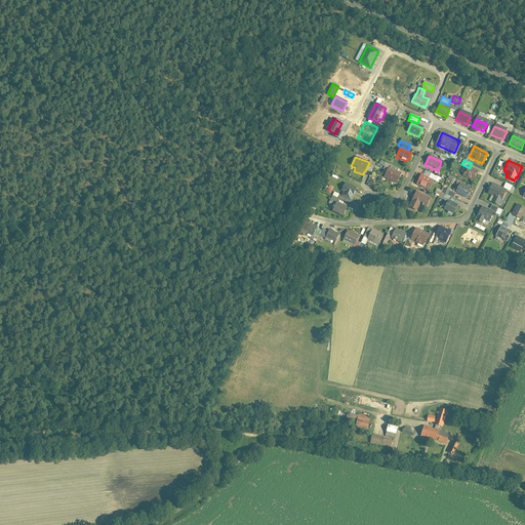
[(467,167),(462,175),(474,182),(478,173),(467,167)]
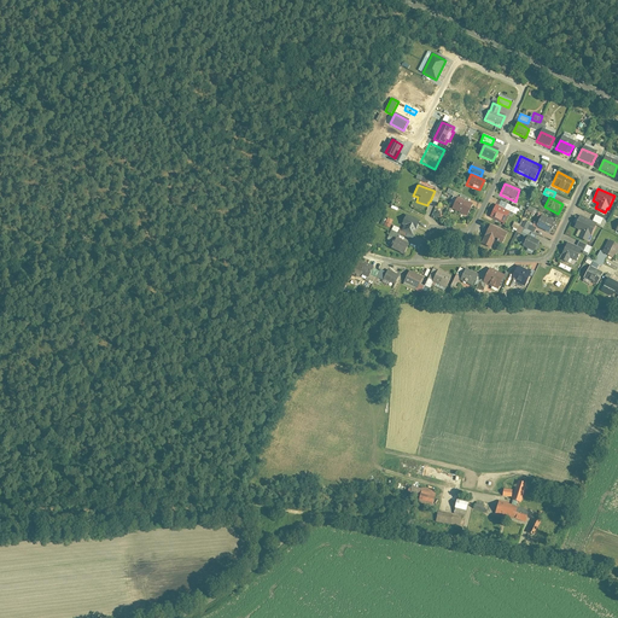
[(456,198),(452,209),(466,217),(472,205),(456,198)]
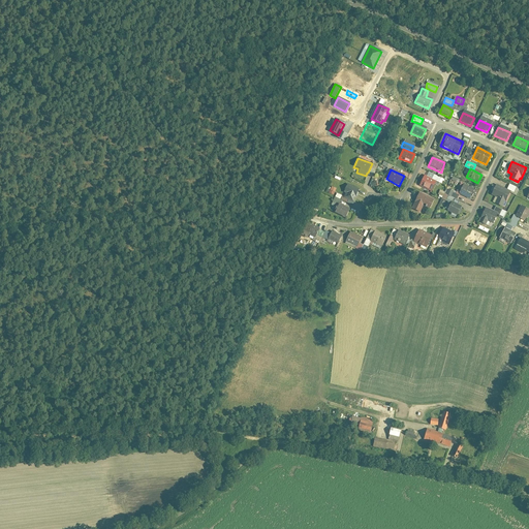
[(423,177),(418,186),(430,192),(434,182),(423,177)]
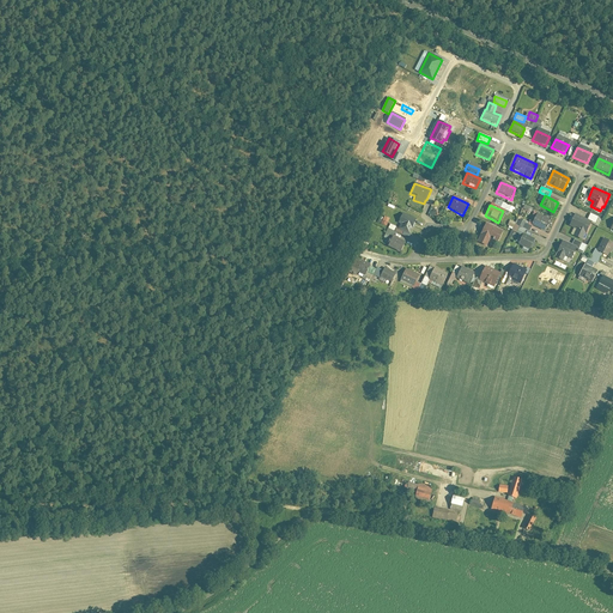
[(399,225),(398,230),(407,235),(410,230),(411,230),(417,218),(402,212),(396,225),(399,225)]
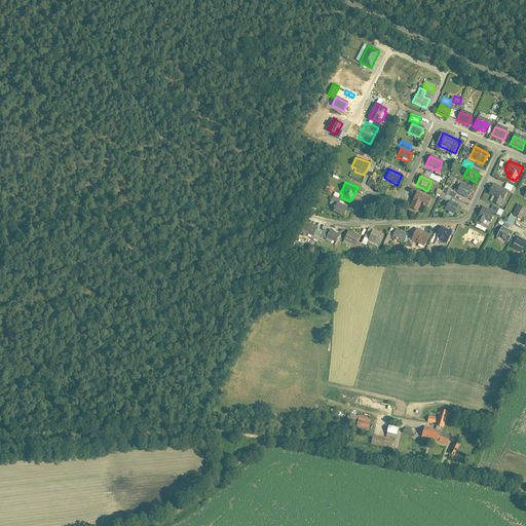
[(505,183),(503,188),(512,191),(514,186),(505,183)]
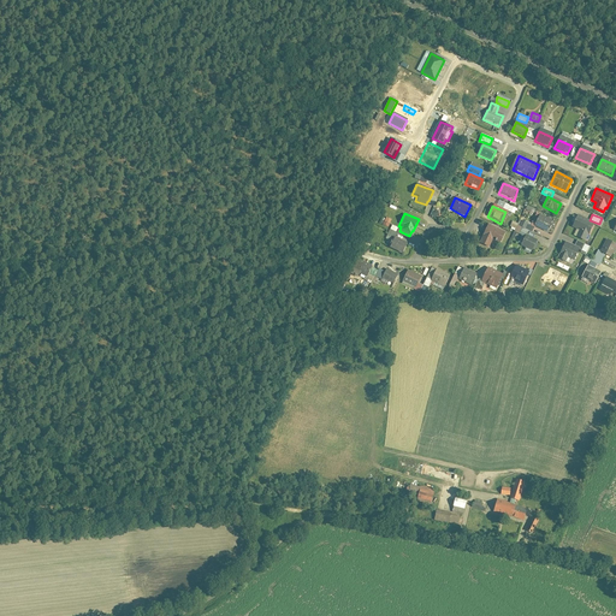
[(539,218),(534,227),(546,232),(551,223),(539,218)]
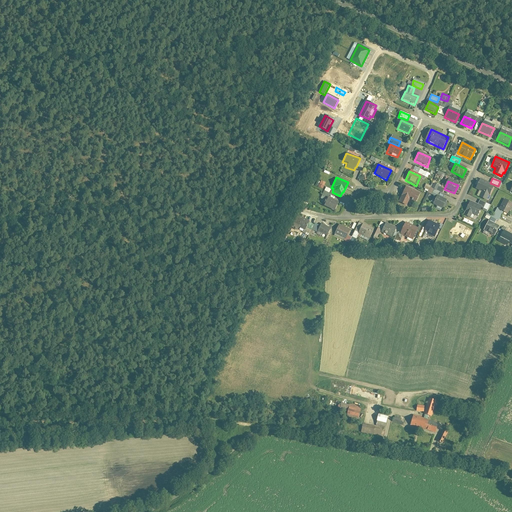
[(480,181),(475,190),(479,192),(476,196),(484,201),(487,196),(489,197),(494,187),(480,181)]
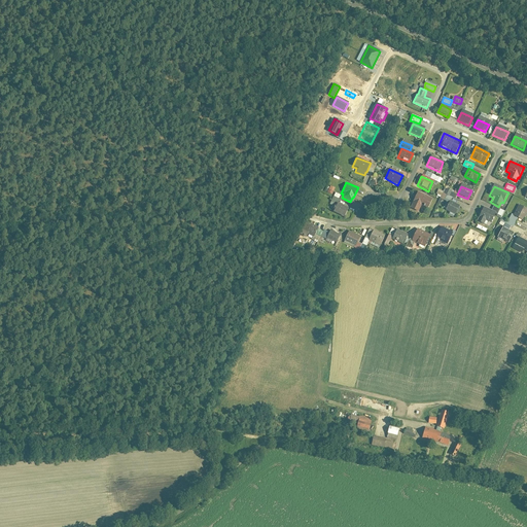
[(445,188),(442,194),(455,200),(457,194),(445,188)]
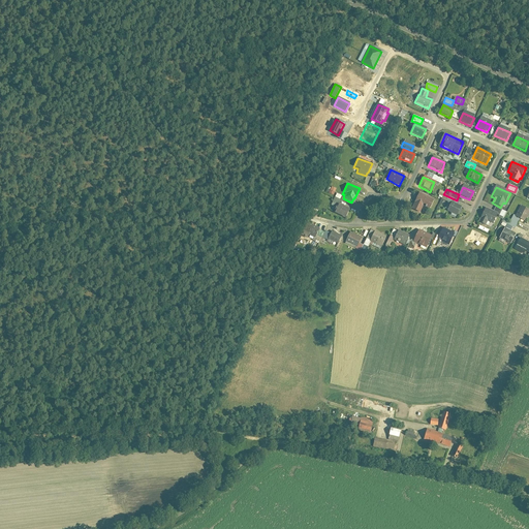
[(414,204),(415,205),(413,210),(418,213),(422,207),(428,210),(434,199),(419,192),(414,204)]
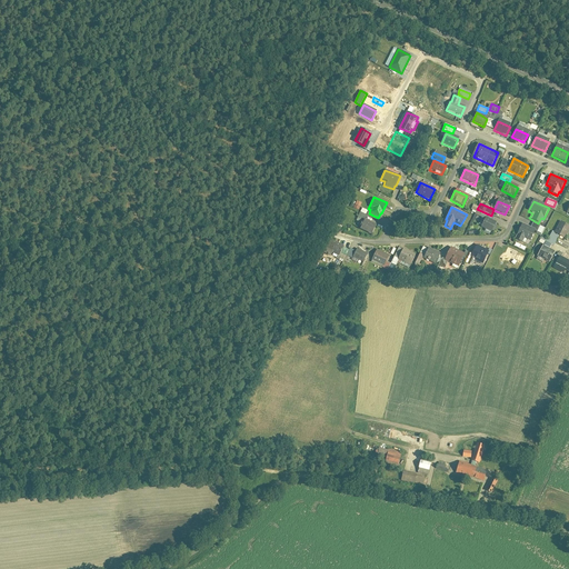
[(485,217),(480,227),(491,232),(496,222),(485,217)]
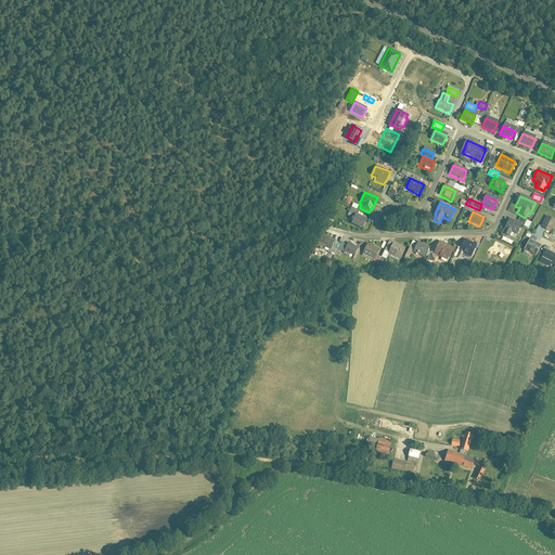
[(353,214),(349,224),(361,230),(365,219),(353,214)]
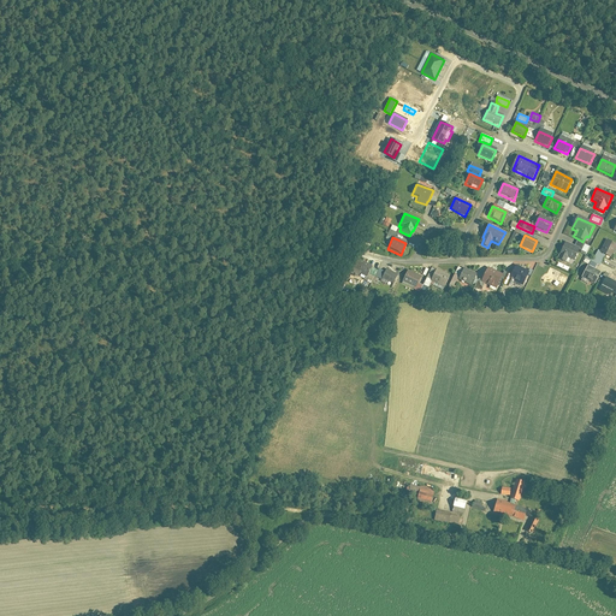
[(615,243),(606,240),(600,253),(612,259),(615,252),(615,243)]
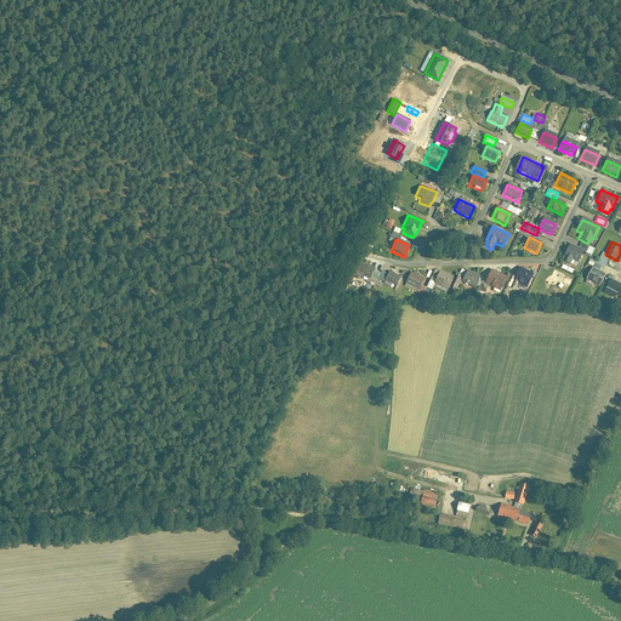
[(570,267),(573,261),(580,265),(585,254),(568,245),(563,256),(564,257),(562,262),(570,267)]
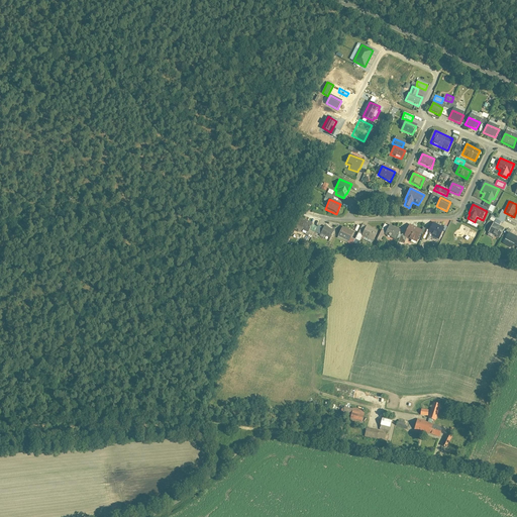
[(499,219),(505,222),(508,215),(502,212),(499,219)]
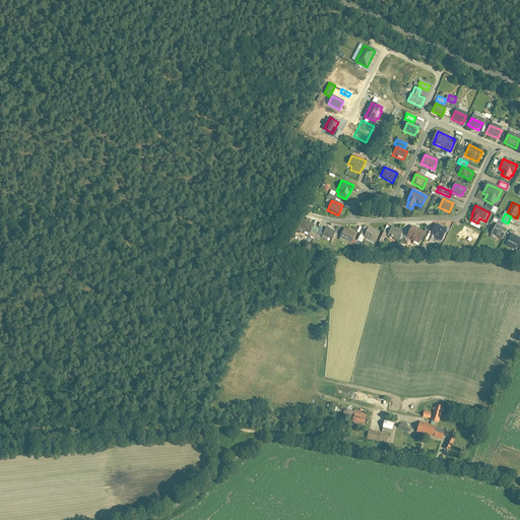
[(303,218),(297,229),(309,236),(315,225),(303,218)]
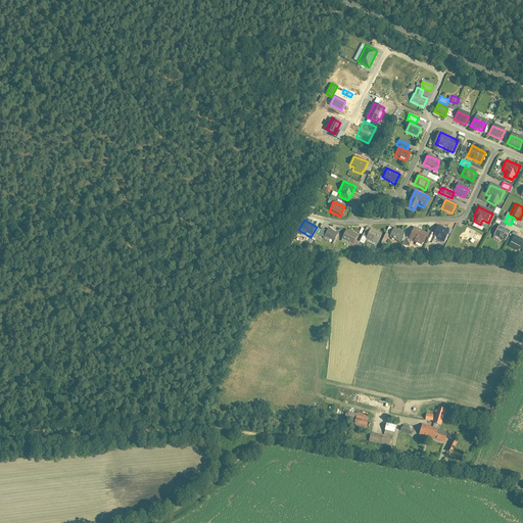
[(325,228),(320,236),(331,243),(336,234),(325,228)]
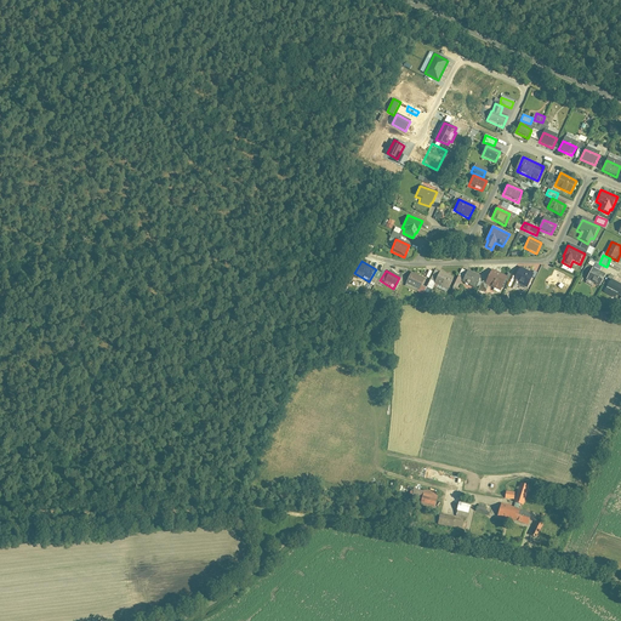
[(467,271),(461,283),(474,290),(480,278),(467,271)]
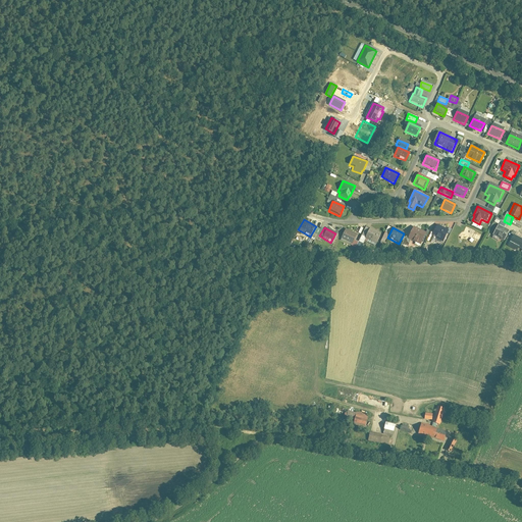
[(433,247),(435,243),(440,245),(447,233),(434,227),(428,240),(430,240),(428,245),(433,247)]
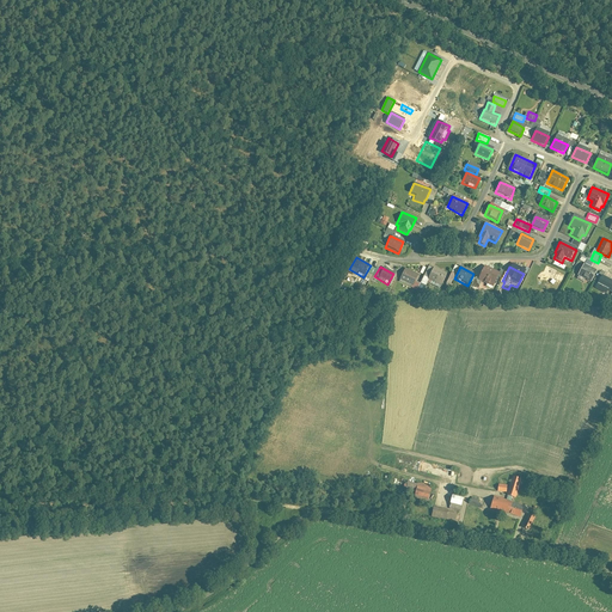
[(483,268),(477,281),(491,287),(497,275),(483,268)]
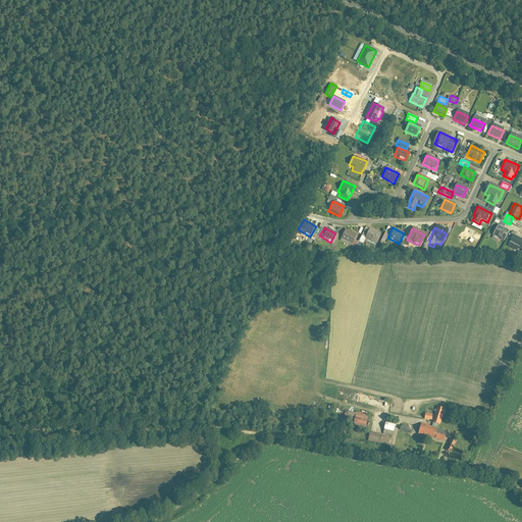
[(498,228),(493,237),(503,242),(507,233),(498,228)]
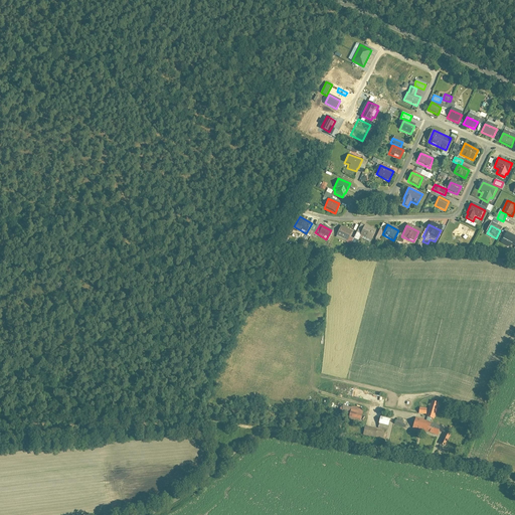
[(340,227),(335,238),(346,243),(351,232),(340,227)]
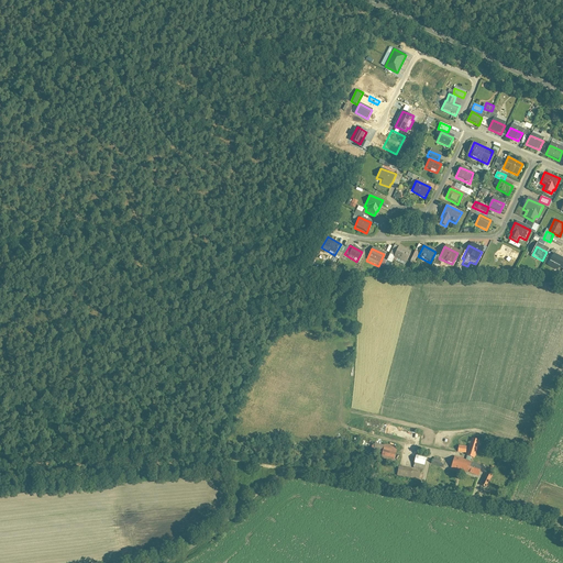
[(392,264),(394,261),(404,266),(408,256),(396,250),(393,256),(389,254),(386,261),(392,264)]
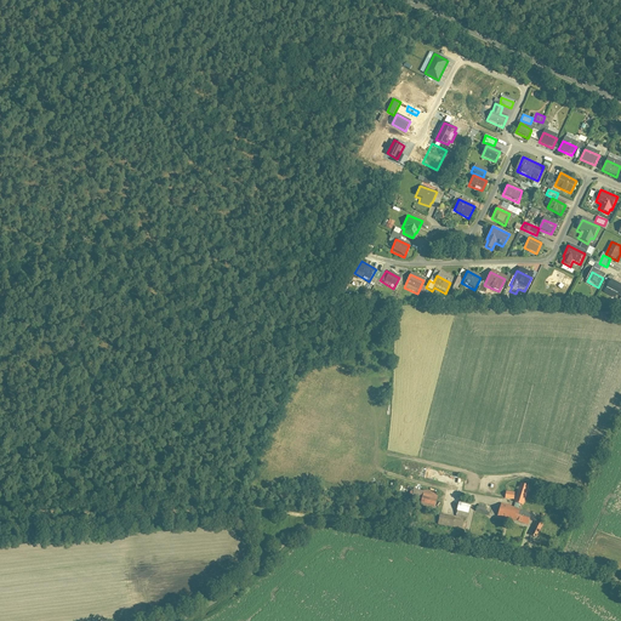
[(620,284),(611,279),(607,290),(620,297),(620,296),(620,284)]
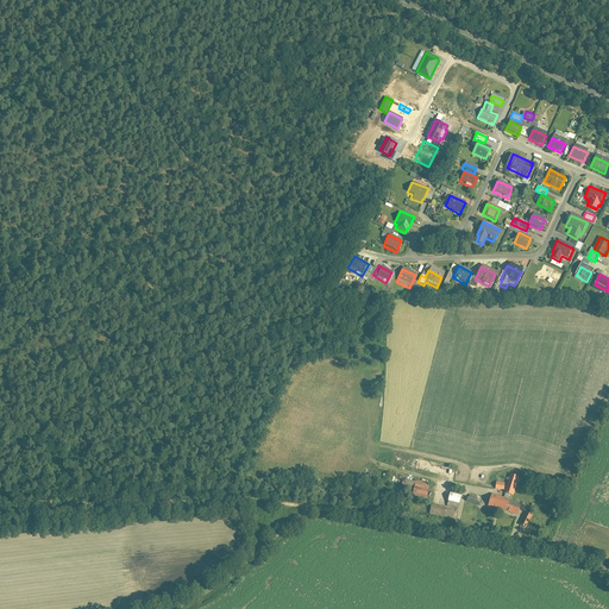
[(509,473),(502,495),(490,491),(487,504),(518,515),(522,502),(512,498),(519,476),(509,473)]
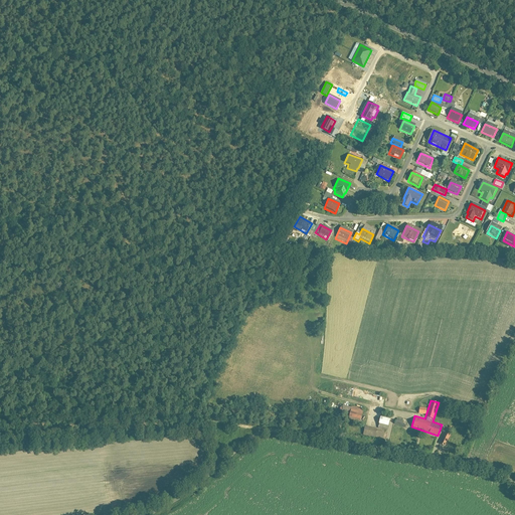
[(379,417),(377,424),(387,427),(389,419),(379,417)]
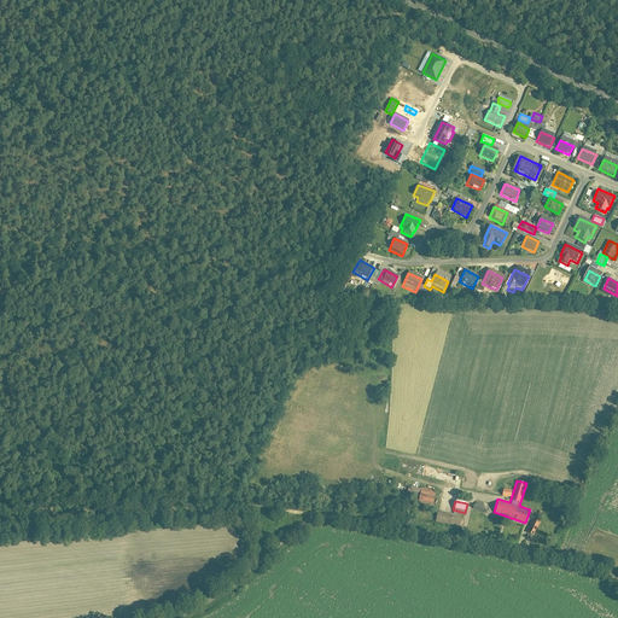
[(474,502),(473,511),(483,513),(484,505),(474,502)]
